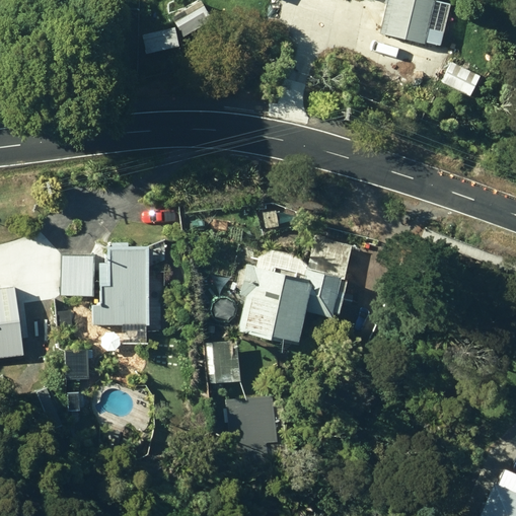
[(361,0),(356,26),(442,46),(450,2),(441,0),(361,0)]
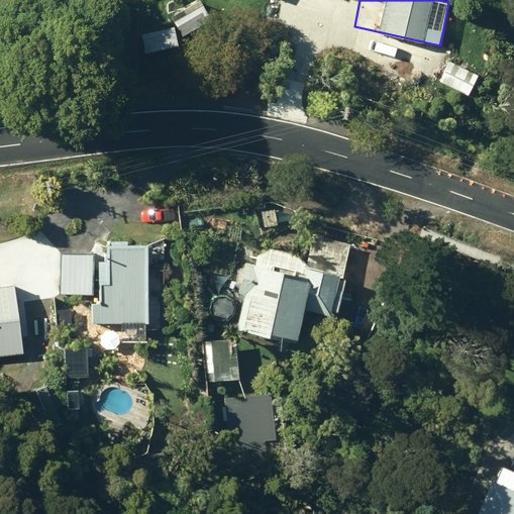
[(93,323),(146,323),(146,247),(129,247),(129,236),(98,236),(98,282),(101,282),(101,303),(93,303),(93,323)]
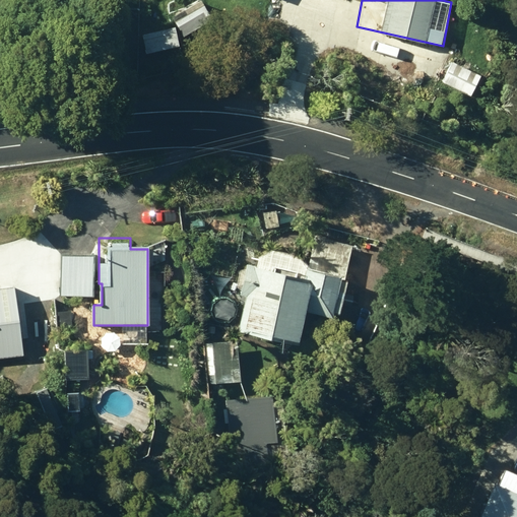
[(60,297),(94,298),(94,255),(60,254),(60,297)]
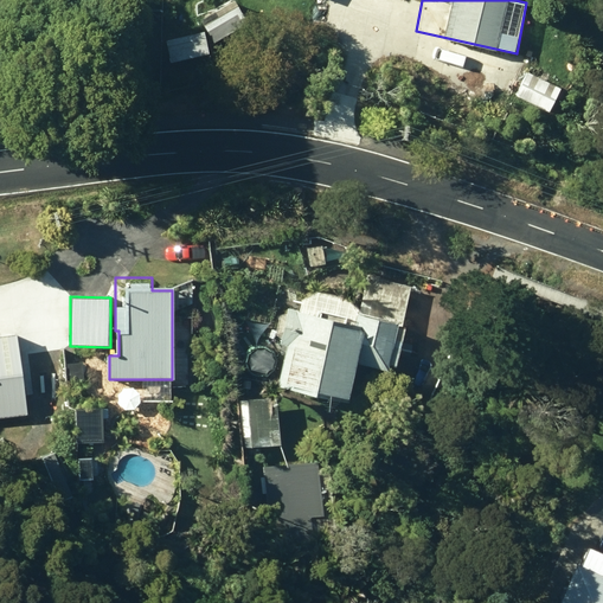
[(282,380),(355,396),(361,363),(391,369),(392,364),(398,366),(409,325),(401,322),(402,320),(353,309),(352,319),(290,307),(283,337),(290,338),(282,380)]
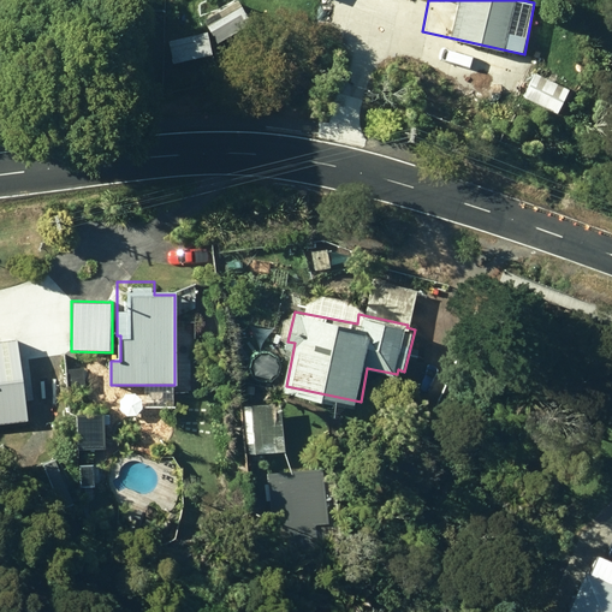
[(416,386),(427,390),(431,379),(419,375),(416,386)]
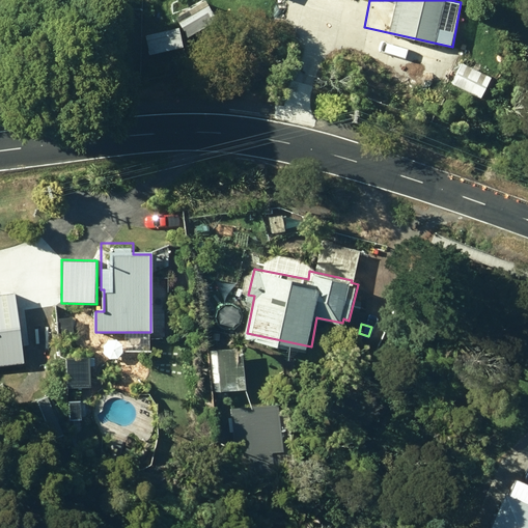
[(223,350),(226,391),(246,389),(243,348),(223,350)]
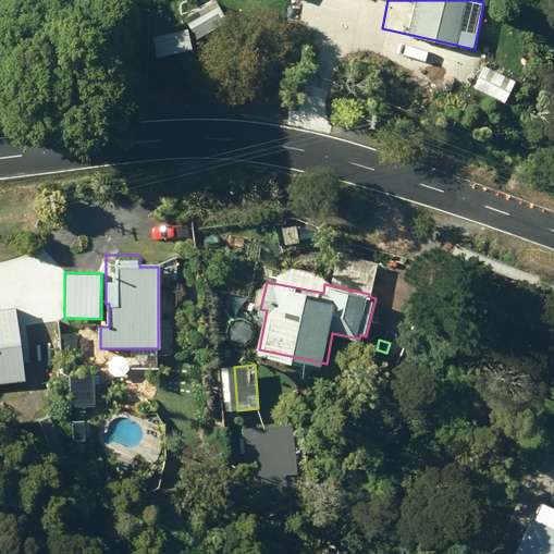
[(70,374),(70,407),(97,406),(96,374),(70,374)]
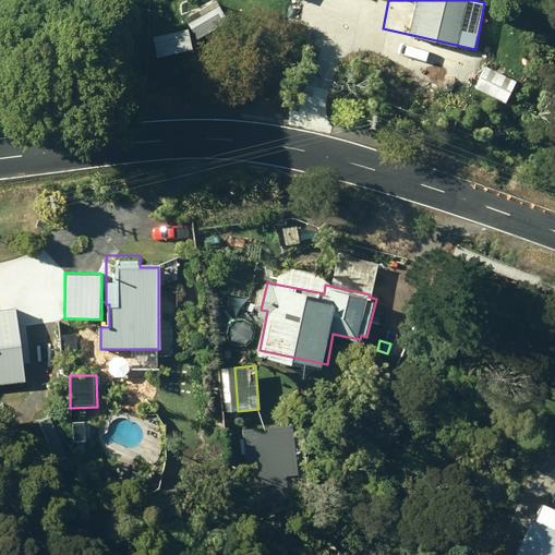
[(243,431),(252,503),(290,497),(286,469),(299,468),(294,425),(243,431)]
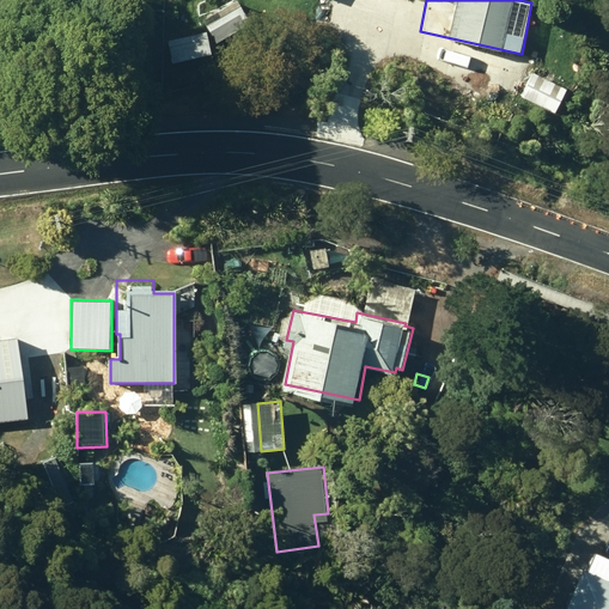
[(608,608),(608,570),(583,558),(558,608),(608,608)]
